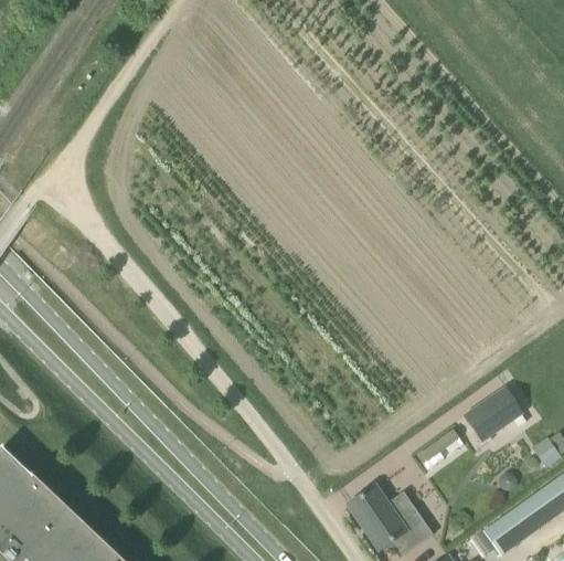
[(521,411),(503,385),(464,413),(481,438),(521,411)]
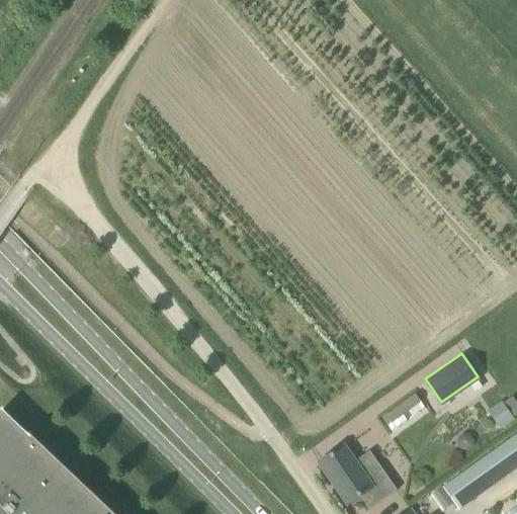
[(408,409),(420,401),(421,400),(415,391),(380,415),(386,424),(389,423),(403,413),(408,409)]
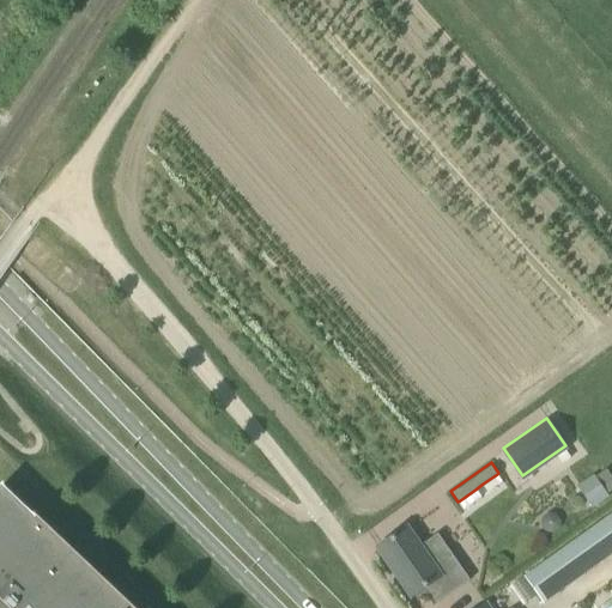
[(593,473),(576,484),(592,505),(609,494),(593,473)]
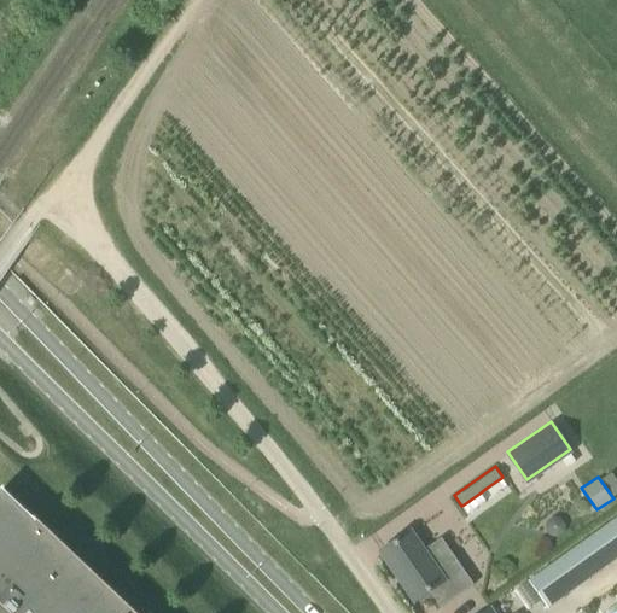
[(0,612),(137,612),(34,515),(33,517),(1,486),(0,488),(0,612)]
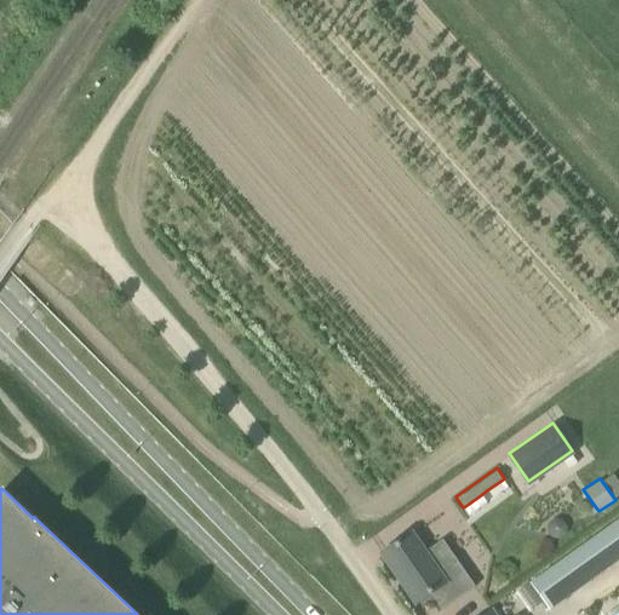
[(618,555),(618,519),(523,586),(539,610),(618,555)]
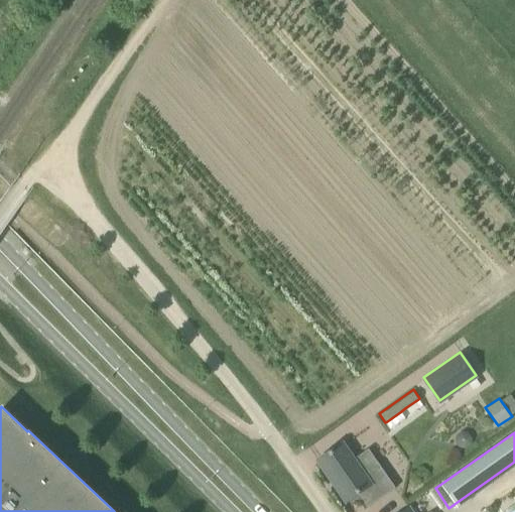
[(367,505),(395,486),(368,446),(353,458),(342,441),(316,459),(346,500),(358,492),(367,505)]
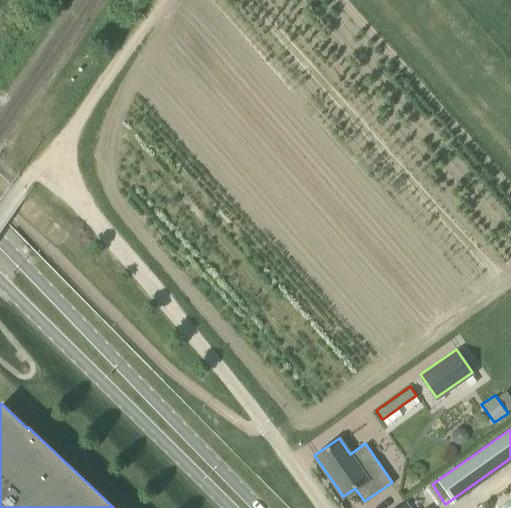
All buildings are outlined.
